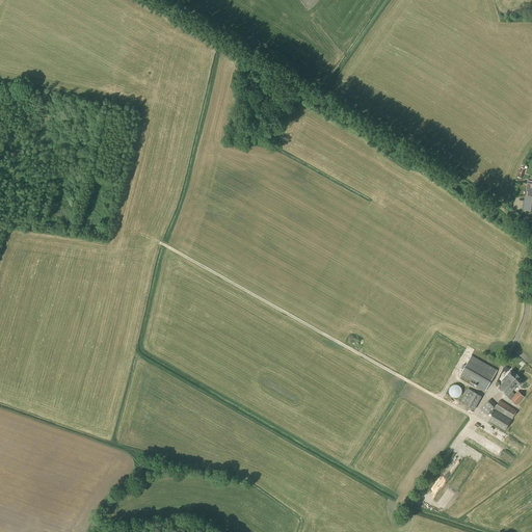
[(531,181),(528,181),(526,196),(523,210),(531,211),(531,210),(531,181)]
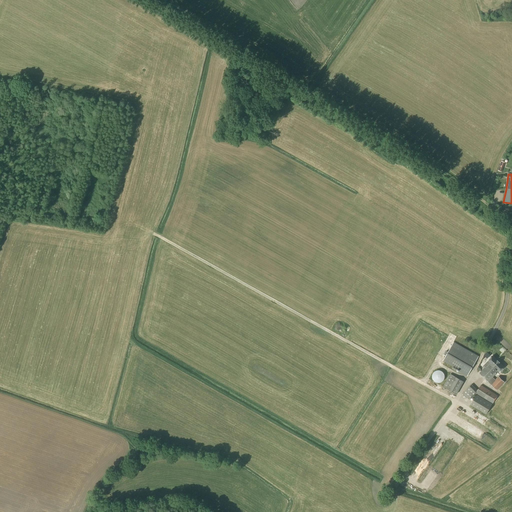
[(467,376),(478,357),(453,342),(443,361),(459,370),(459,371),(467,376)]
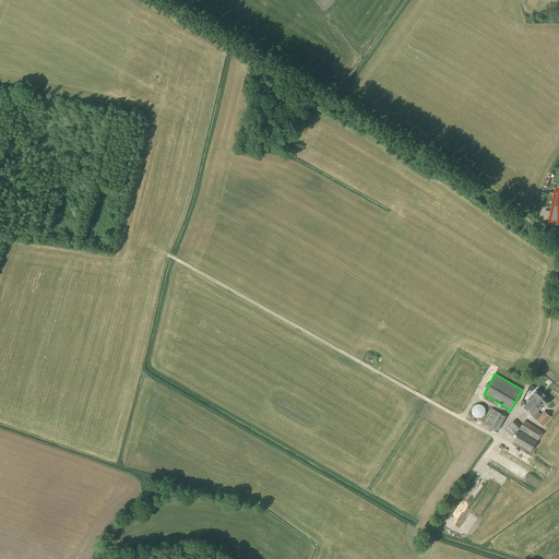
[(543,426),(550,417),(543,409),(550,401),(538,389),(533,394),(527,400),(528,402),(523,408),(543,426)]
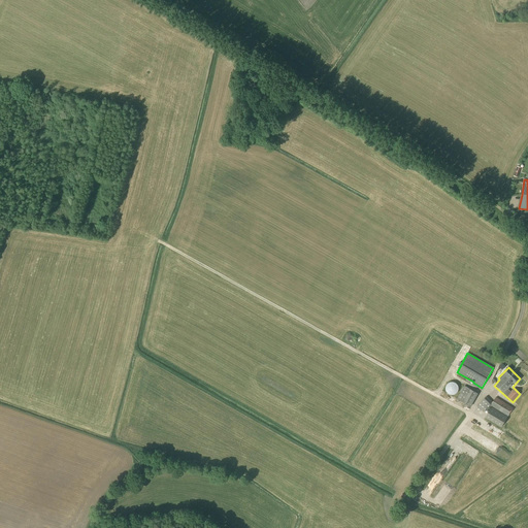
[(452,395),(453,395),(454,395),(455,394),(456,394),(456,393),(457,393),(457,392),(458,392),(458,391),(458,390),(458,389),(458,388),(458,387),(458,386),(458,385),(457,385),(457,384),(456,384),(455,383),(454,383),(453,382),(452,382),(451,383),(450,383),(449,383),(448,384),(447,385),(447,386),(446,386),(446,387),(446,388),(446,389),(446,390),(446,391),(447,392),(447,393),(448,393),(449,394),(450,394),(450,395),(451,395),(452,395)]
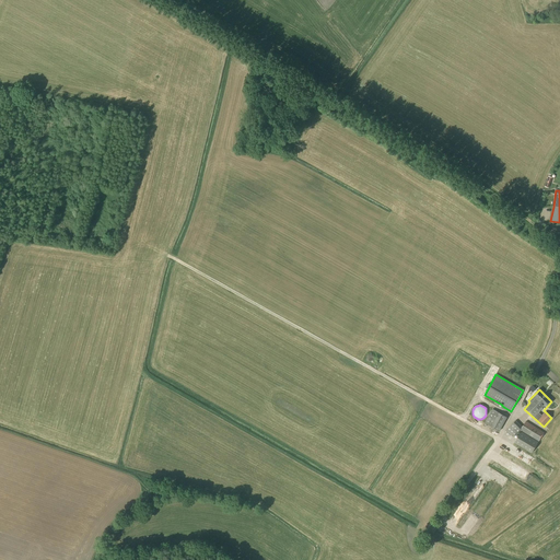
[(499,431),(506,418),(492,409),(485,423),(499,431)]
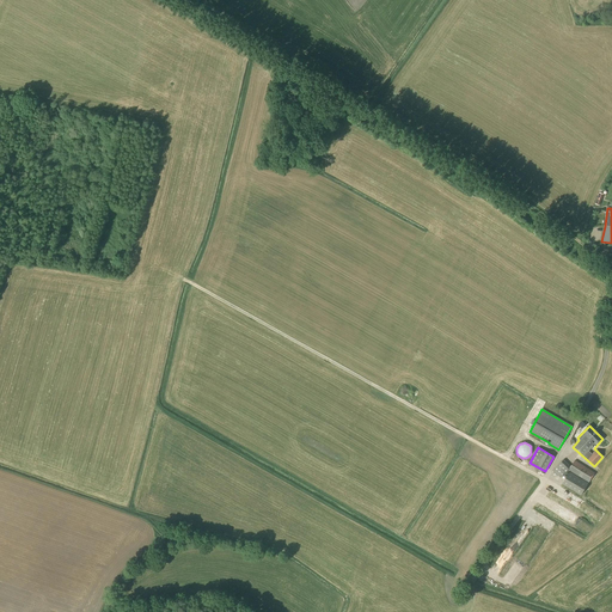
[(599,466),(597,470),(599,473),(611,463),(606,458),(598,465),(599,466)]
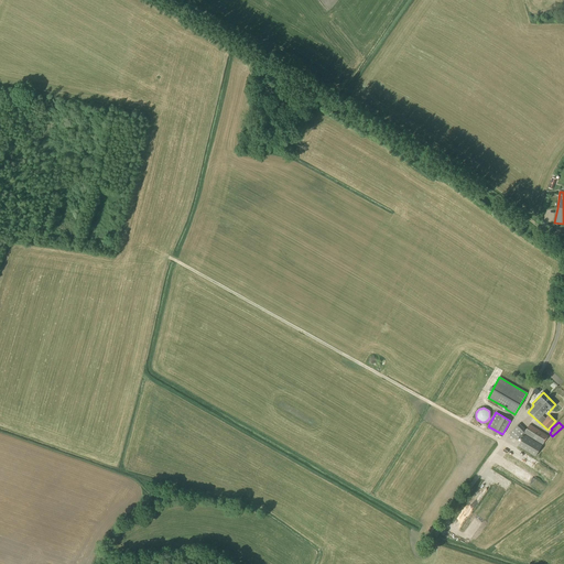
[(513,430),(510,434),(517,441),(520,436),(523,433),(525,435),(519,446),(535,456),(542,445),(542,444),(546,438),(549,436),(530,424),(525,431),(519,424),(513,430)]
